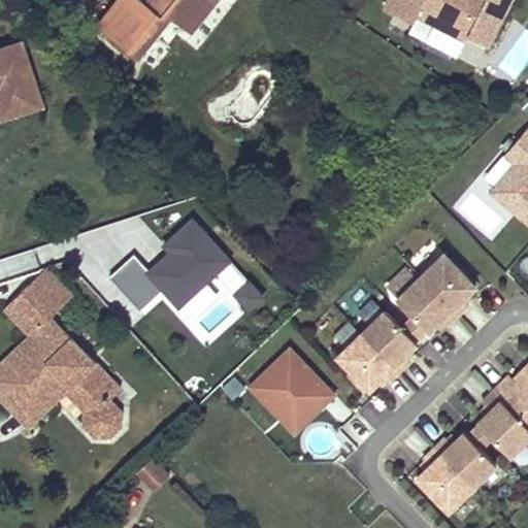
[(142,0),(118,0),(98,26),(137,58),(170,15),(190,32),(216,0),(147,0),(146,2),(142,0)]
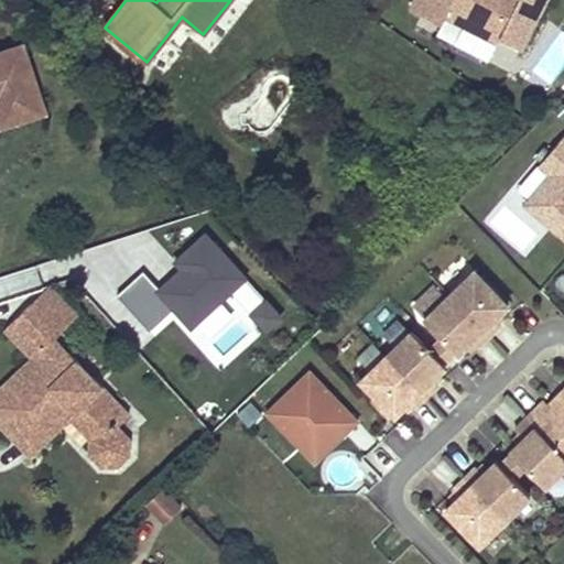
[(520,49),(544,0),(413,0),(410,8),(441,23),(444,17),(497,43),(499,38),(520,49)]
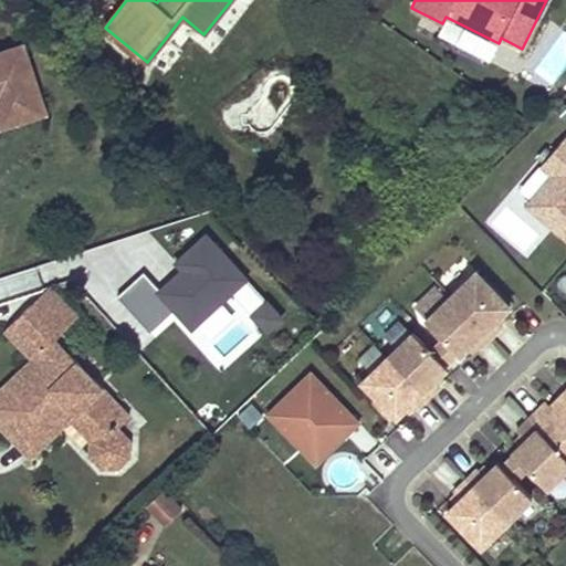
[(22,45),(0,52),(0,124),(44,111),(22,45)]
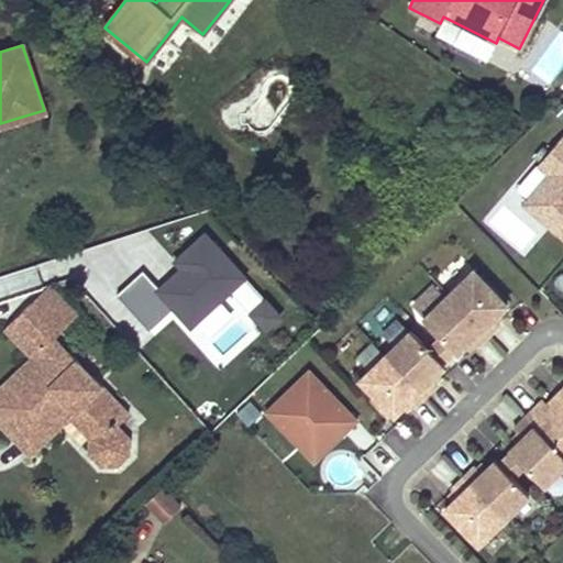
[(138,84),(131,91),(145,105),(152,96),(138,84)]
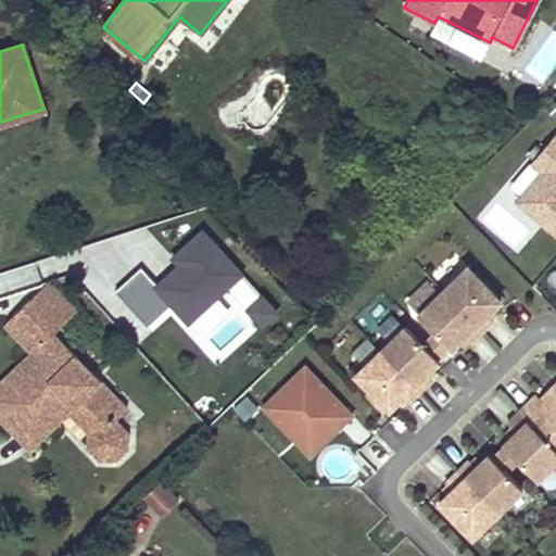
[(555,134),(531,164),(542,174),(517,202),(555,235),(555,134)]
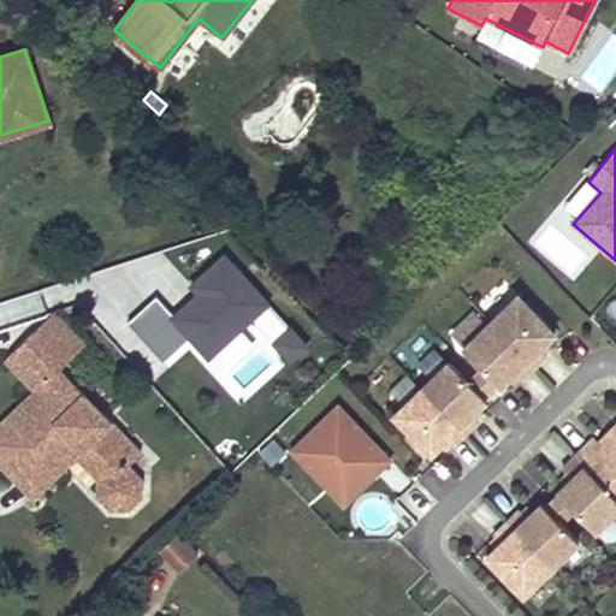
[(155,297),(128,324),(163,362),(189,338),(207,359),(267,306),(223,258),(190,286),(205,301),(193,313),(187,306),(173,318),(155,297)]
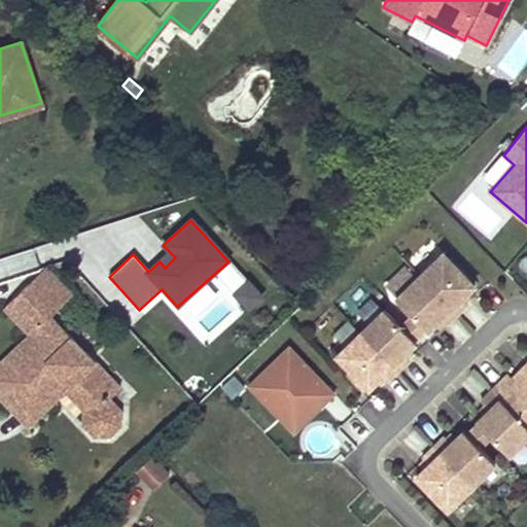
[(165,268),(175,257),(170,252),(160,261),(165,268)]
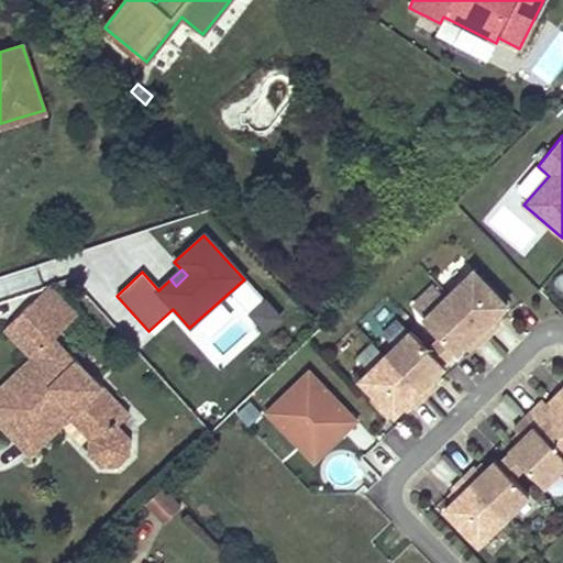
[(506,304),(473,269),(448,294),(487,334),(498,322),(497,321),(493,317),(498,311),(506,304)]
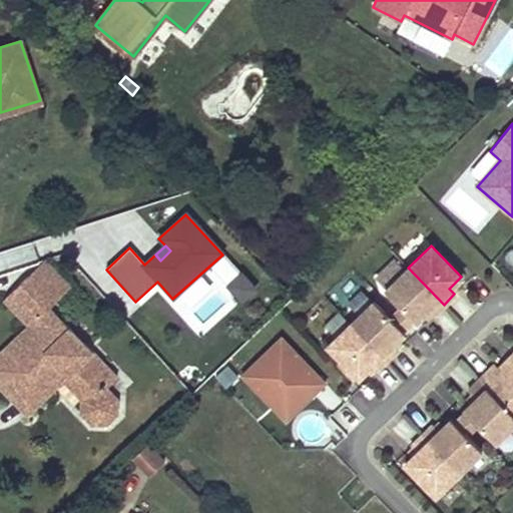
[(44,261),(27,278),(53,304),(70,288),(44,261)]
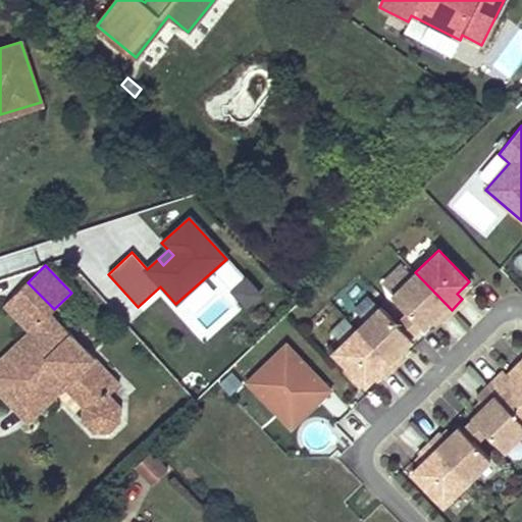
[(440,321),(452,310),(415,272),(392,296),(406,310),(421,326),(422,327),(429,320),(434,315),(438,319),(440,321)]
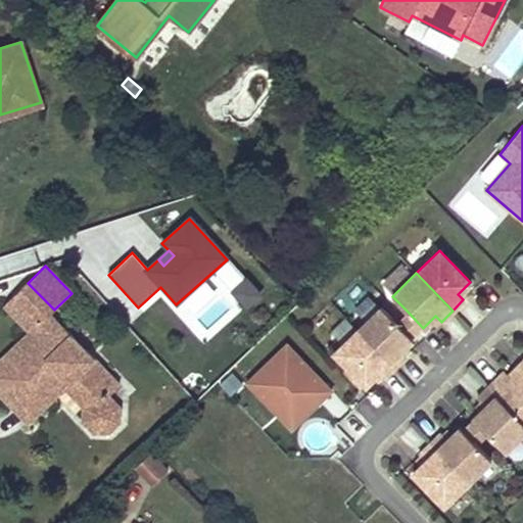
[(245,280),(232,292),(246,307),(259,295),(245,280)]
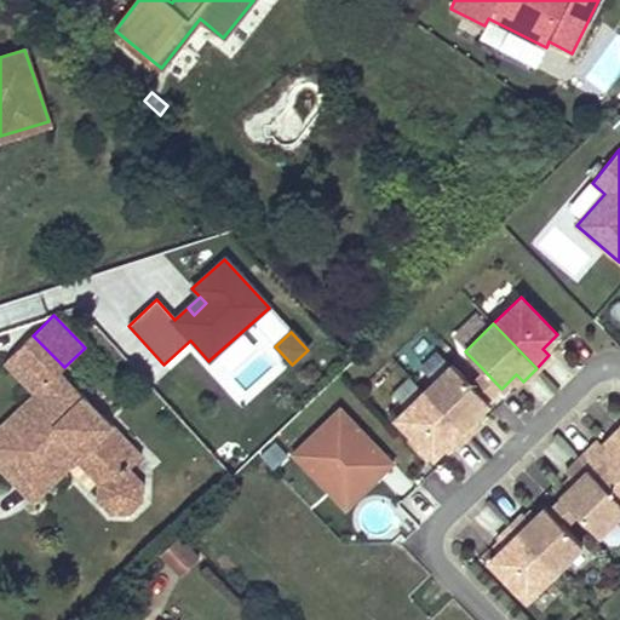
[(143,501),(143,483),(130,469),(143,455),(75,385),(62,397),(49,383),(61,371),(64,367),(33,336),(5,362),(35,394),(0,426),(0,468),(10,459),(30,480),(70,442),(81,453),(75,459),(78,461),(98,483),(98,500),(112,515),(130,515),(143,501)]
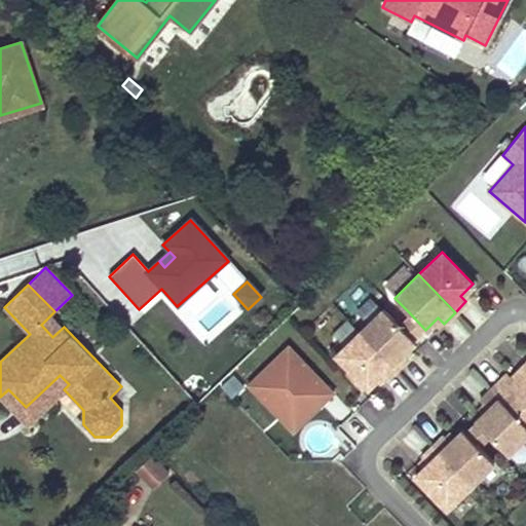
[(470,294),(465,291),(460,296),(464,300),(470,294)]
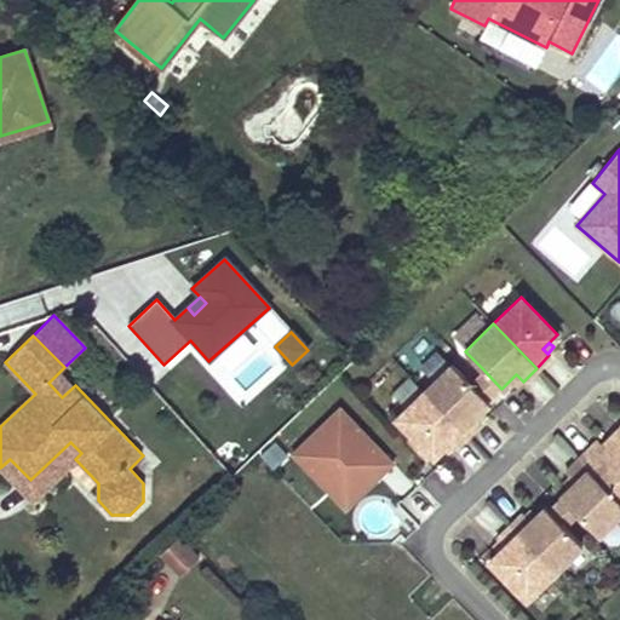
[(470,382),(452,362),(424,390),(468,435),(481,423),(478,420),(474,415),(480,409),(488,401),(488,400),(470,382)]
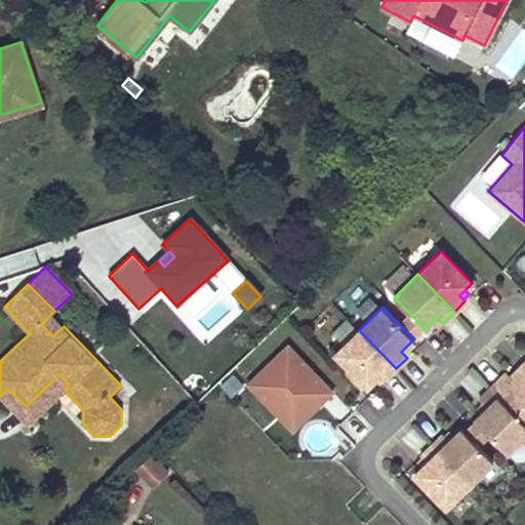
[(423,328),(408,312),(403,318),(418,333),(423,328)]
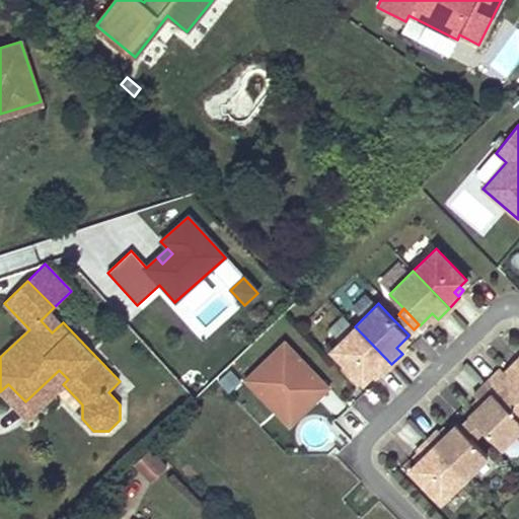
[(52,332),(63,322),(51,310),(41,320),(52,332)]
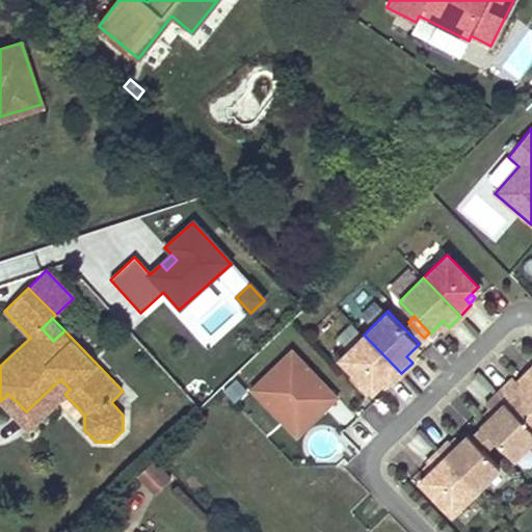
[(447,325),(443,321),(437,326),(441,330),(447,325)]
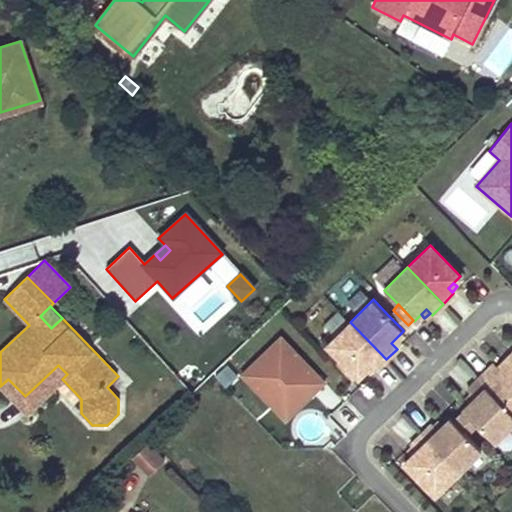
[(408,325),(393,310),(388,315),(403,330),(408,325)]
